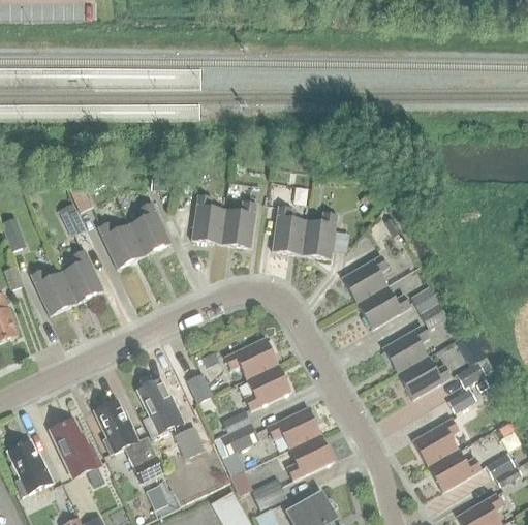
[(173,179),(167,178),(159,178),(159,189),(172,190),(173,179)]
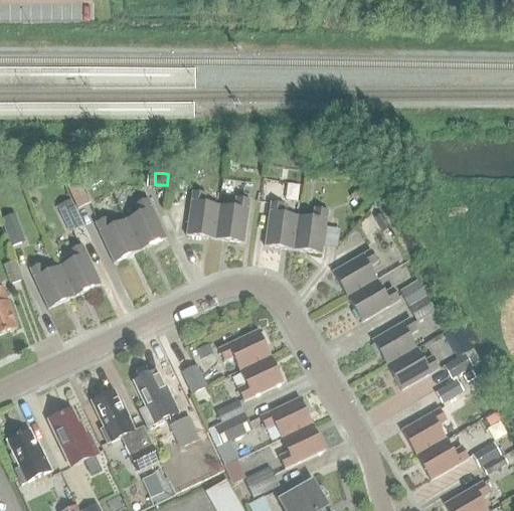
[(89,199),(78,178),(67,183),(77,204),(89,199)]
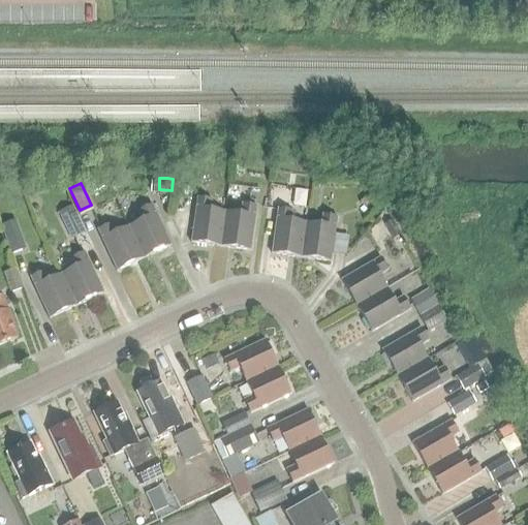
[(220,244),(225,209),(211,207),(212,197),(197,195),(190,240),(220,244)]
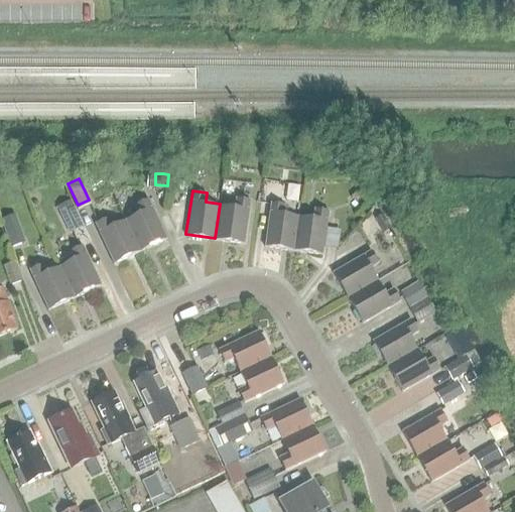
[(148,197),(135,203),(139,212),(127,218),(140,249),(167,237),(148,197)]
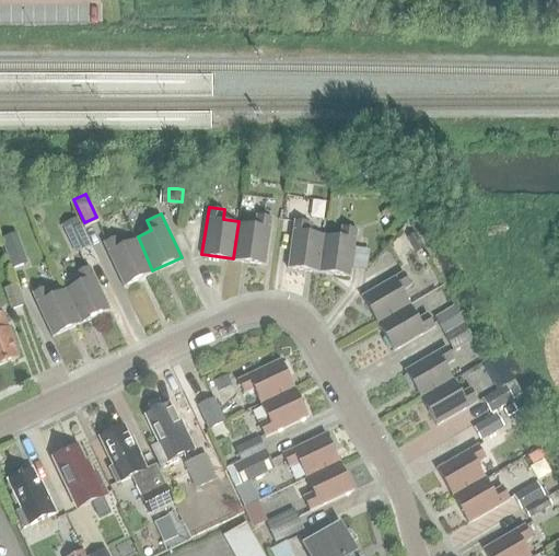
[(255,223),(239,221),(233,258),(266,263),(272,216),(256,213),(255,223)]
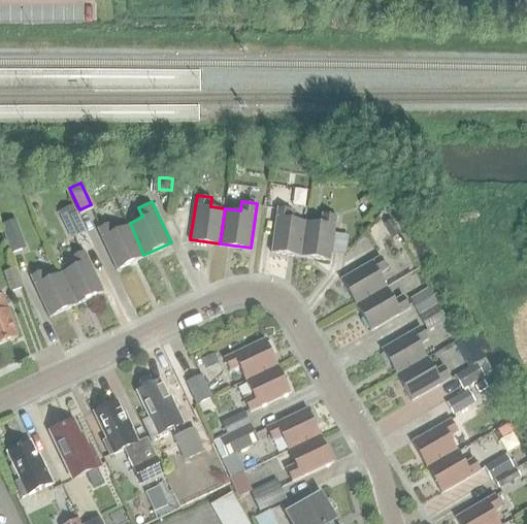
[(59,208),(71,236),(86,229),(73,202),(59,208)]
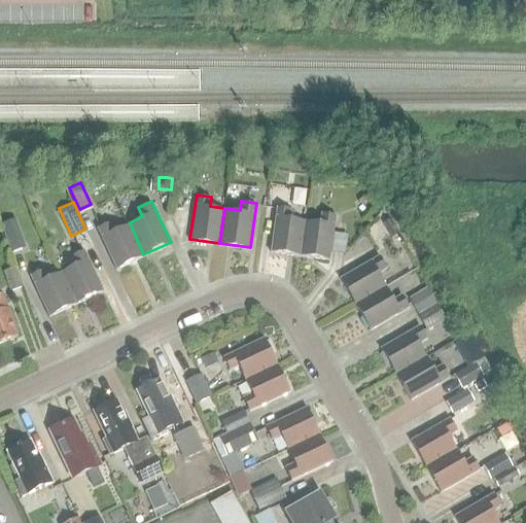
[(271,249),(300,253),(305,219),(290,217),(291,207),(276,205),(271,249)]
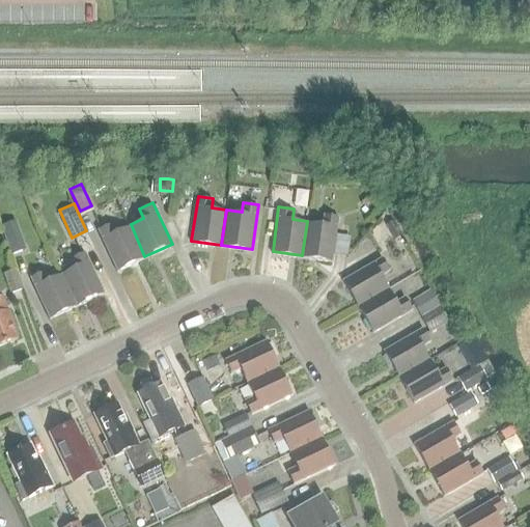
[(338,215),(324,213),(322,223),(307,221),(302,255),(332,259),(338,215)]
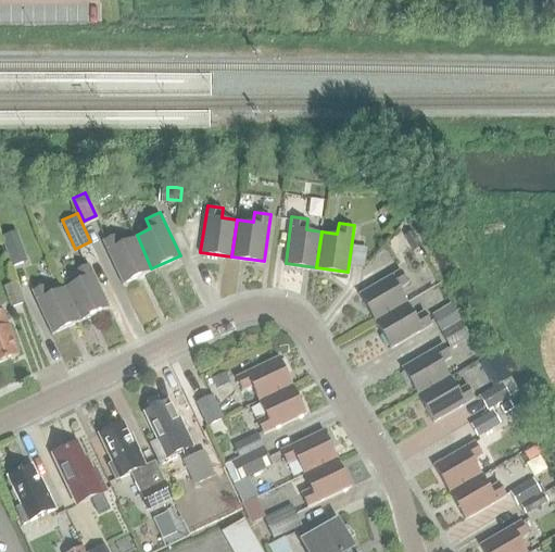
[(12,264),(27,259),(16,228),(1,234),(12,264)]
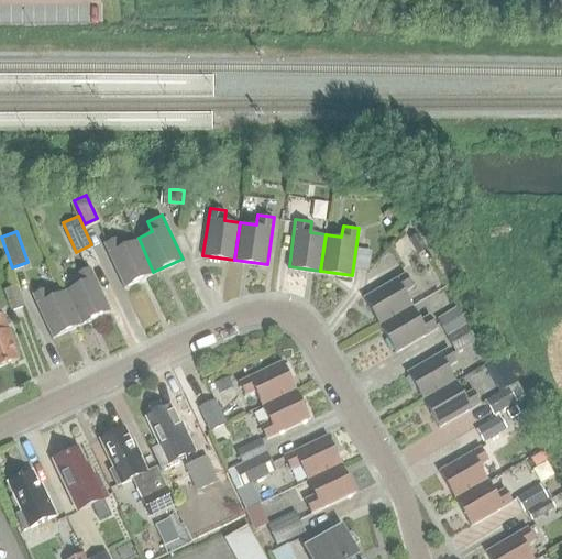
[(124,285),(153,272),(139,238),(122,244),(118,234),(103,242),(124,285)]
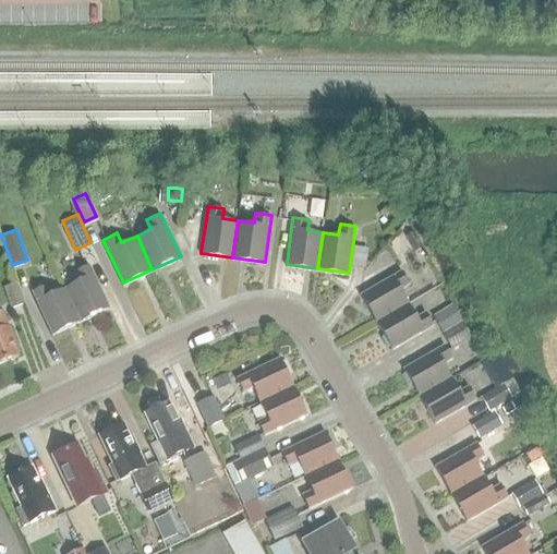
[(89,263),(75,269),(80,279),(65,286),(81,320),(109,305),(89,263)]
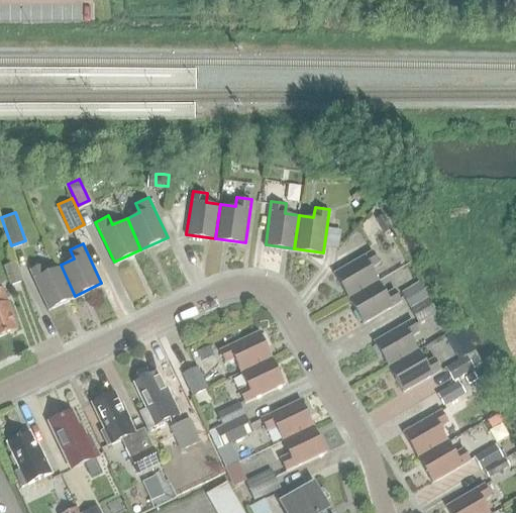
[(333,271),(348,296),(378,279),(371,267),(379,262),(372,248),(333,271)]
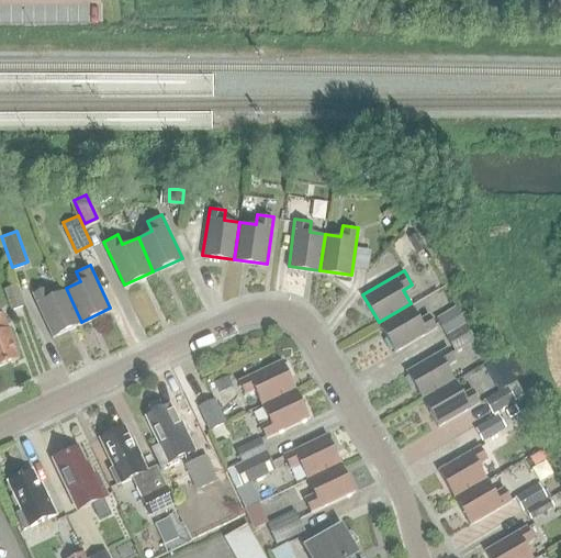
[(12,308),(24,303),(17,281),(4,287),(12,308)]
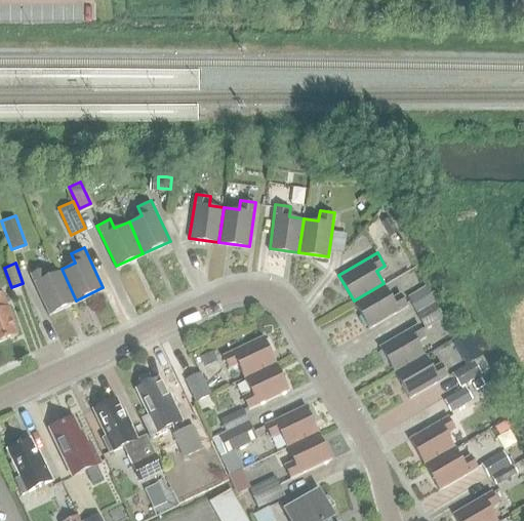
[(48,313),(76,301),(62,269),(48,275),(44,267),(30,273),(48,313)]
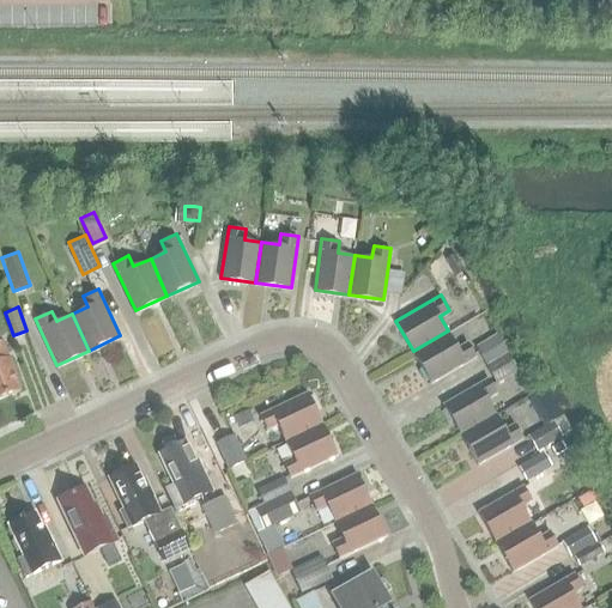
[(0,395),(20,388),(14,372),(17,371),(10,354),(8,354),(0,330),(0,395)]
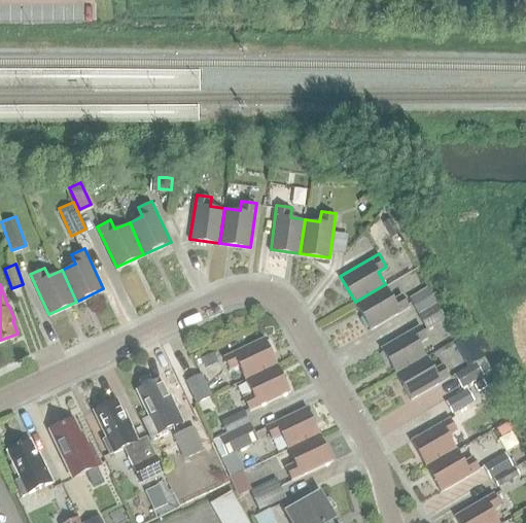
[(371,328),(409,306),(401,292),(393,298),(385,284),(355,302),(371,328)]
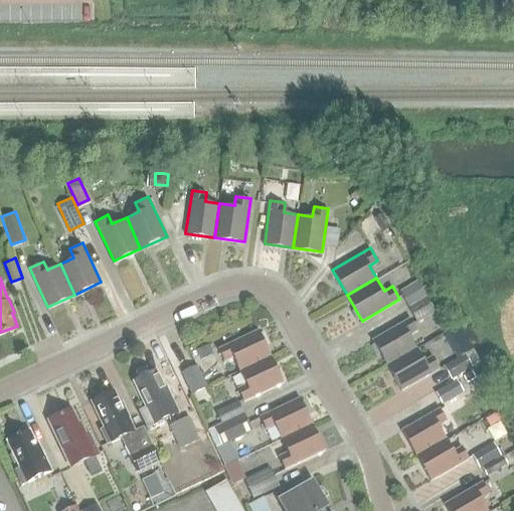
[(426,294),(416,279),(399,289),(408,305),(426,294)]
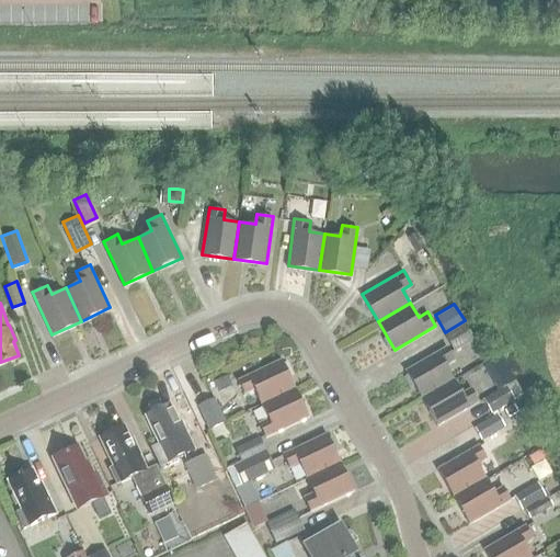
[(455,349),(475,337),(465,321),(445,333),(455,349)]
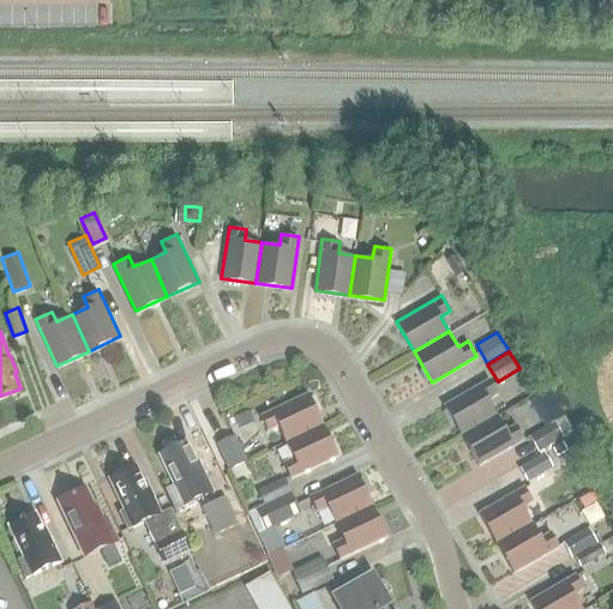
[(444,403),(463,435),(498,414),(488,397),(498,392),(490,377),(444,403)]
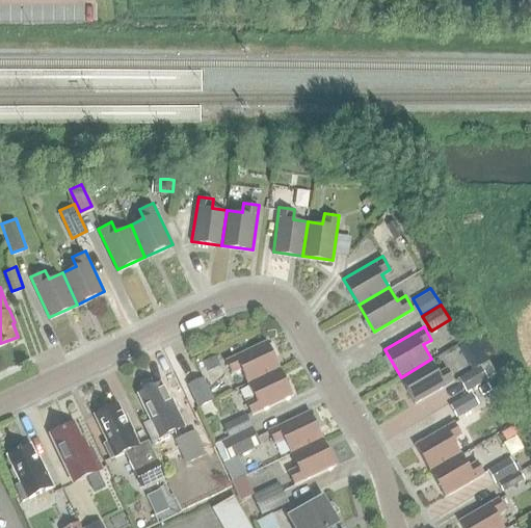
[(247,381),(280,366),(266,339),(226,358),(233,372),(241,368),(247,381)]
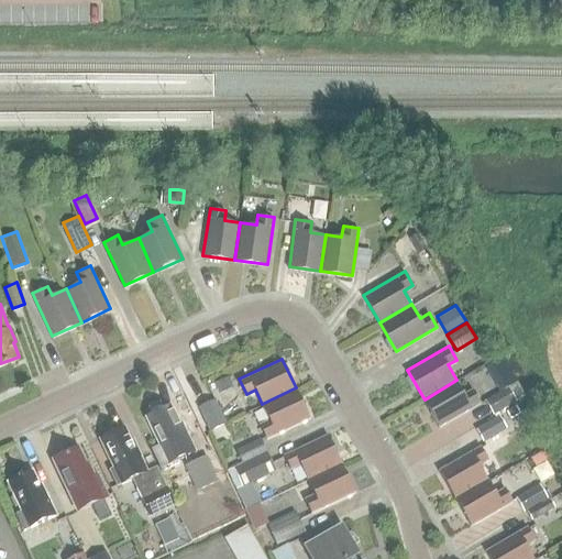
[(456,380),(425,399),(439,425),(481,401),(473,387),(463,392),(456,380)]
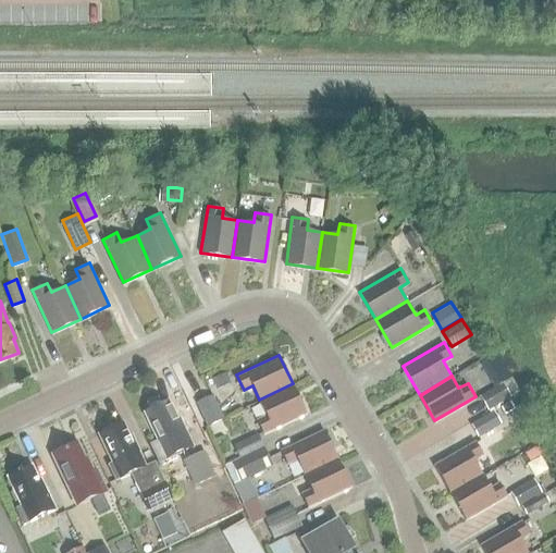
[(503,380),(480,393),(487,407),(510,394),(503,380)]
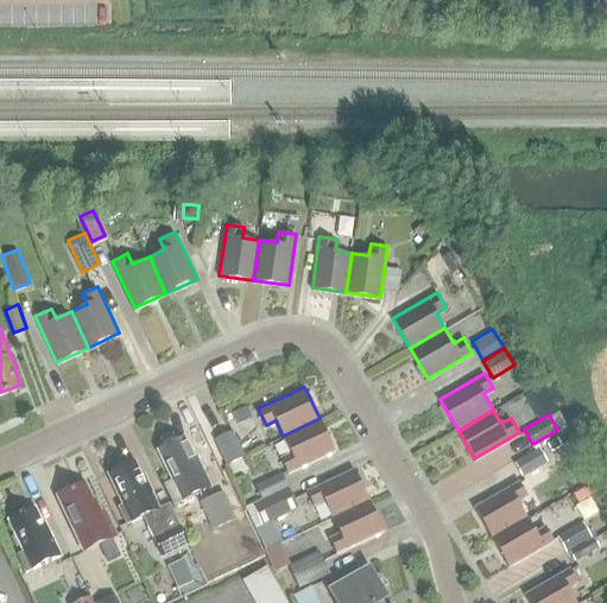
[(335,449),(320,418),(283,436),(291,451),(280,456),(289,471),(335,449)]
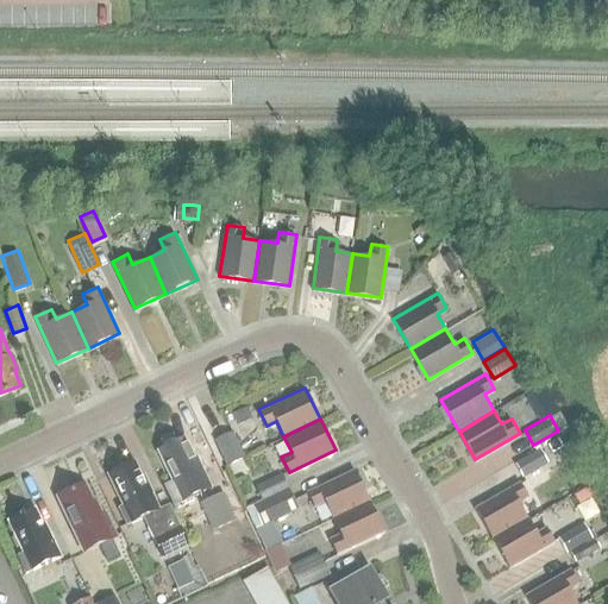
[(245,454),(232,429),(215,438),(227,463),(245,454)]
